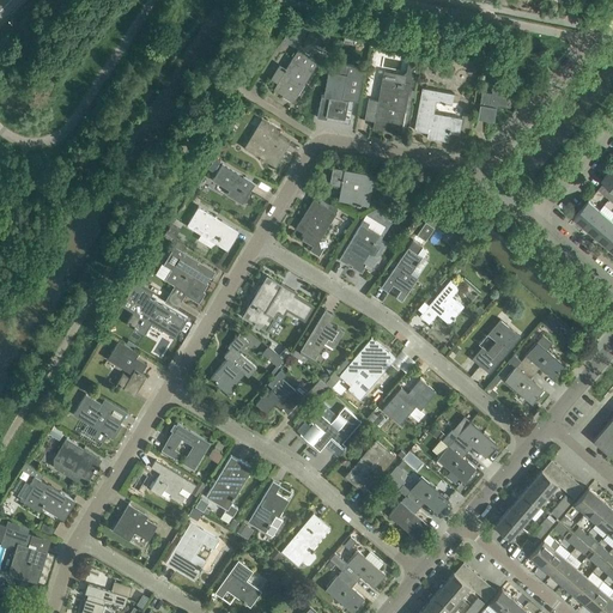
[(295,47),(307,28),(291,24),(283,40),(295,47)]
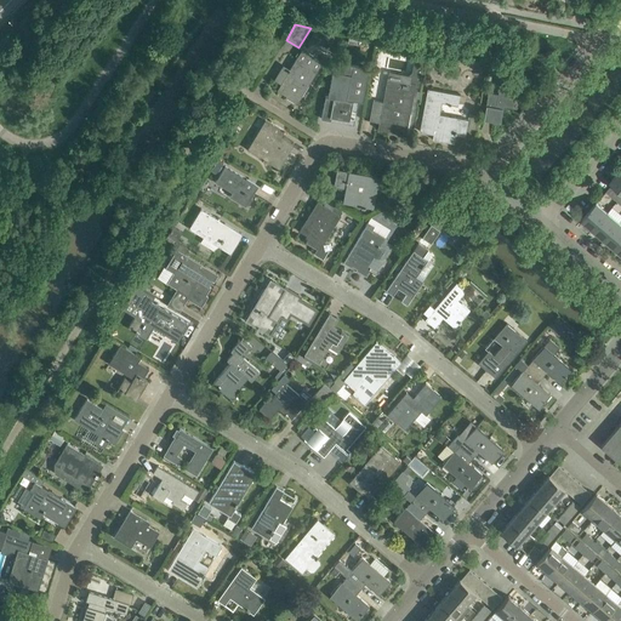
[(410,47),(408,57),(415,58),(414,68),(411,77),(411,80),(420,81),(426,50),(410,47)]
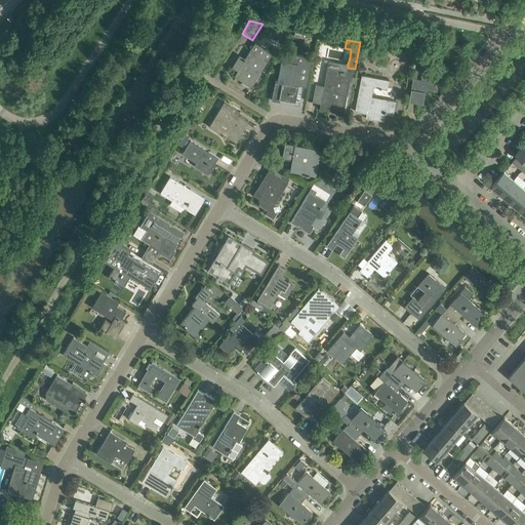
[(273,51),(255,41),(244,58),(239,55),(233,67),(238,70),(234,76),(243,81),(243,80),(249,83),(248,85),(251,87),(255,80),(254,80),(259,72),(260,72),(273,51)]
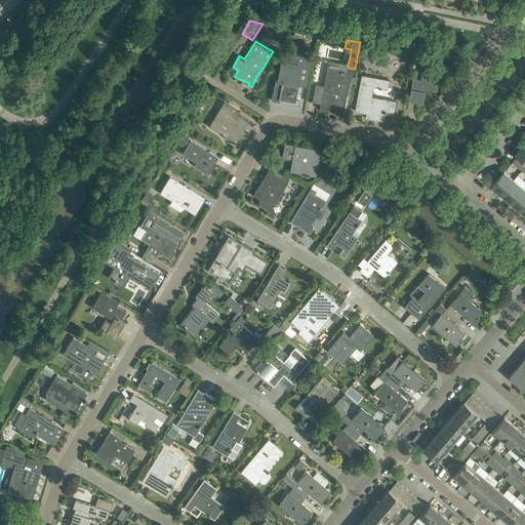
[(275,81),(272,101),(279,102),(279,98),(295,102),(296,93),(297,91),(301,92),(303,86),(307,86),(312,57),(297,54),(295,63),(281,61),(277,81),(275,81)]
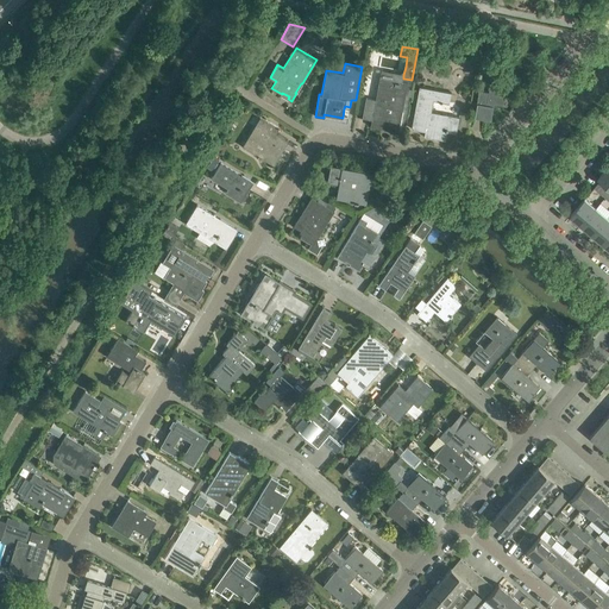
[(375,100),(365,98),(362,118),(371,119),(371,123),(372,123),(385,125),(384,130),(399,132),(407,82),(380,77),(375,100)]
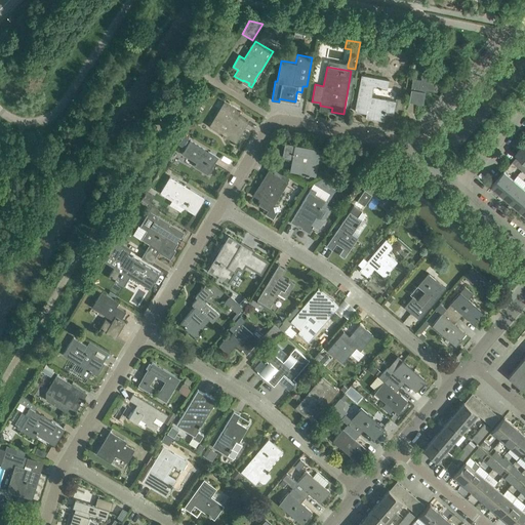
[(422,104),(425,88),(434,90),(435,82),(438,82),(440,73),(437,73),(437,71),(422,69),(420,79),(412,78),(408,101),(422,104)]
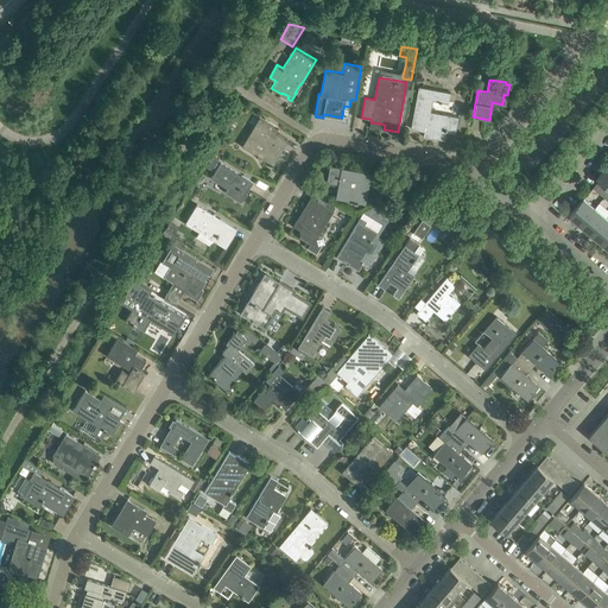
[(448,102),(450,93),(418,87),(410,128),(424,131),(424,128),(430,128),(429,137),(442,139),(443,131),(455,133),(458,116),(430,112),(432,100),(448,102)]
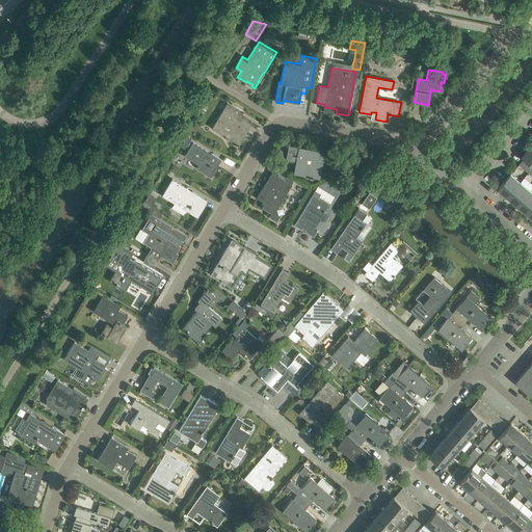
[(228,138),(239,144),(251,123),(237,114),(240,111),(227,103),(212,128),(217,131),(220,126),(228,131),(224,136),(228,138)]
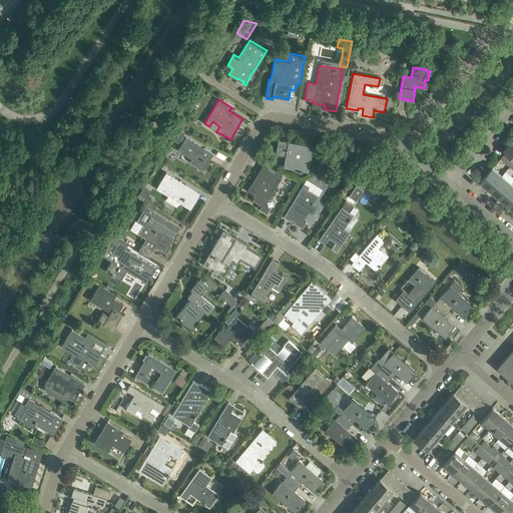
[(179,132),(174,141),(178,143),(184,134),(179,132)]
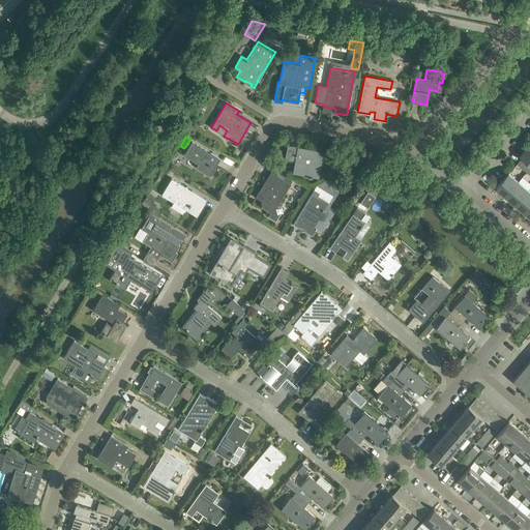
[(219,158),(192,142),(183,155),(198,164),(196,168),(209,176),(209,175),(209,174),(215,165),(219,158)]
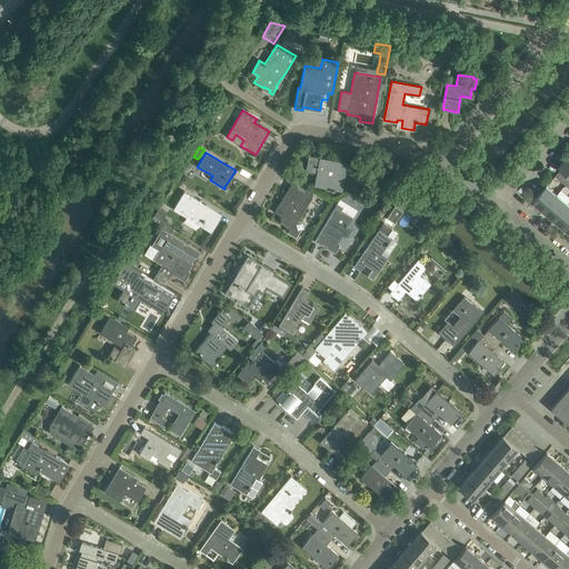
[(341,190),(347,162),(309,156),(306,170),(317,172),(313,186),(341,190)]
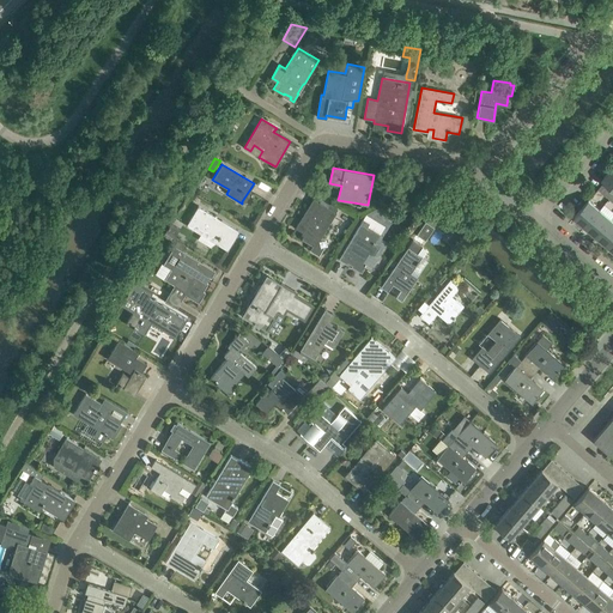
[(602,180),(612,188),(612,169),(602,180)]
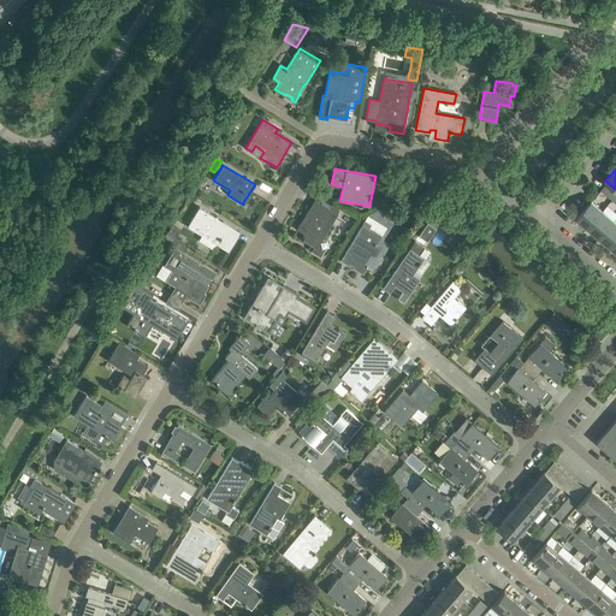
[(602,190),(612,200),(615,195),(615,194),(605,185),(602,190)]
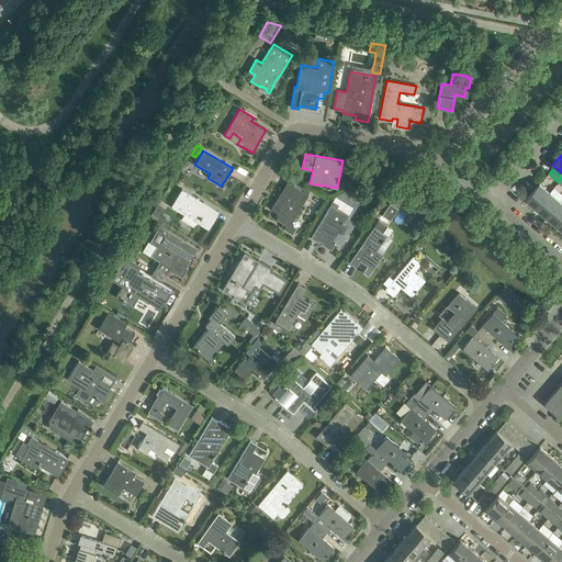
[(294,218),(308,195),(287,182),(270,209),(278,213),(274,217),(287,225),(283,229),(292,234),(298,226),(298,220),(295,220),(294,218)]
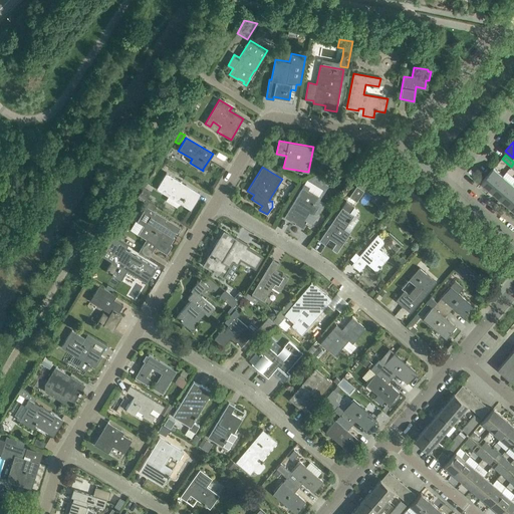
[(491,190),(503,176),(494,168),(482,182),(491,190)]
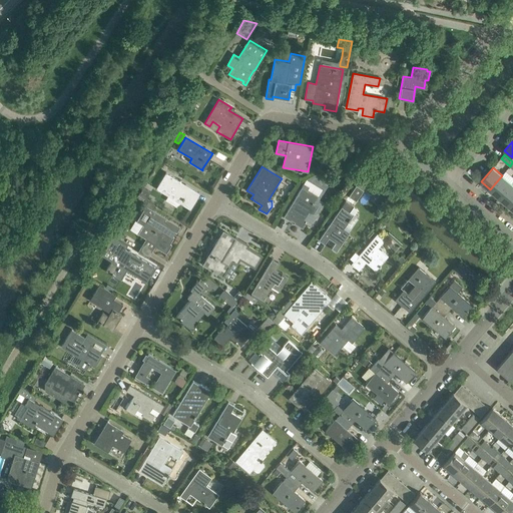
[(165,172),(155,188),(167,195),(179,203),(187,207),(193,197),(196,199),(199,193),(185,184),(184,185),(179,183),(181,180),(180,179),(179,180),(165,172)]
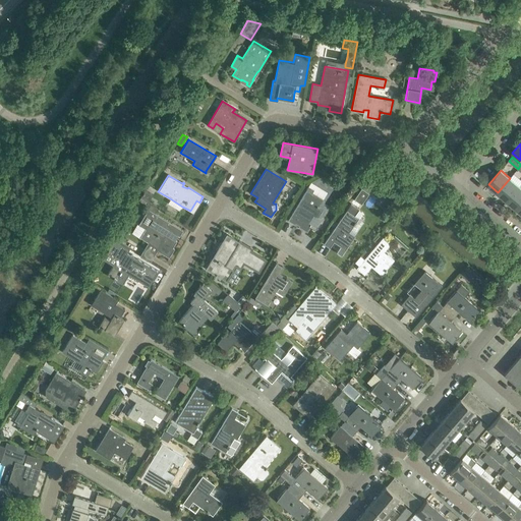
[(507,200),(519,186),(510,178),(498,192),(507,200)]
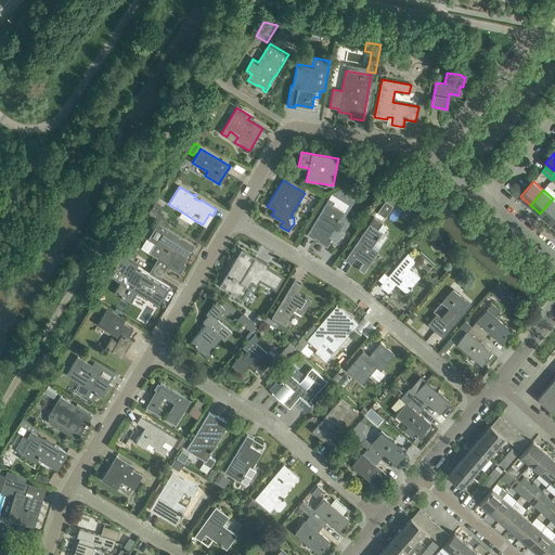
[(326,202),(307,234),(313,239),(314,237),(320,241),(320,242),(327,247),(332,240),(336,243),(341,233),(337,231),(341,222),(339,221),(344,213),(349,205),(331,194),(326,202)]
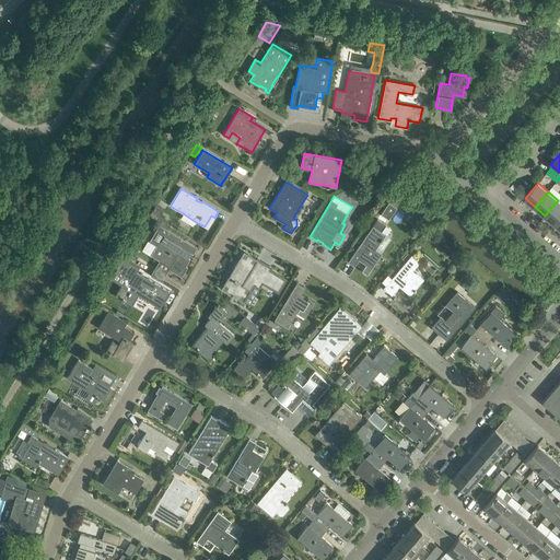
[(555,224),(559,218),(559,201),(558,200),(545,216),(555,224)]
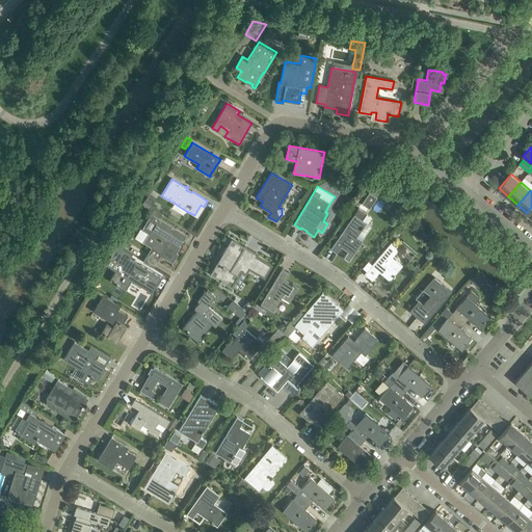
[(369,192),(362,204),(369,209),(376,197),(369,192)]
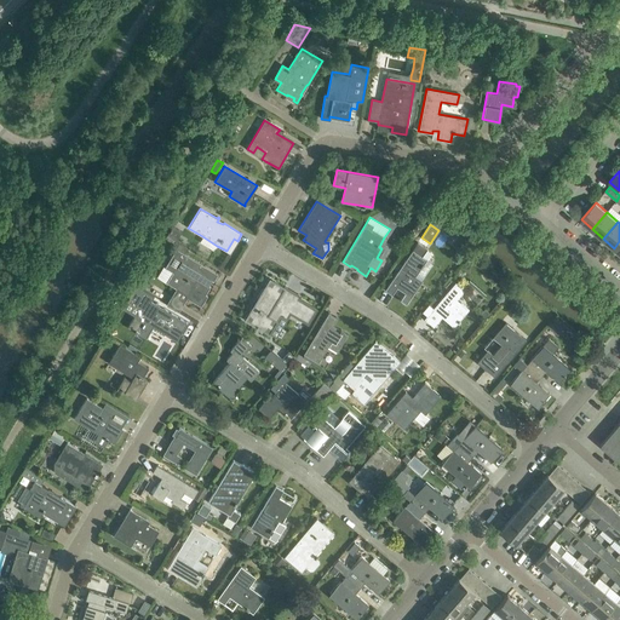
[(184,254),(188,248),(176,241),(172,246),(176,248),(165,268),(172,273),(166,282),(187,294),(185,297),(201,306),(207,296),(205,294),(211,286),(208,285),(211,280),(213,281),(218,274),(184,254)]
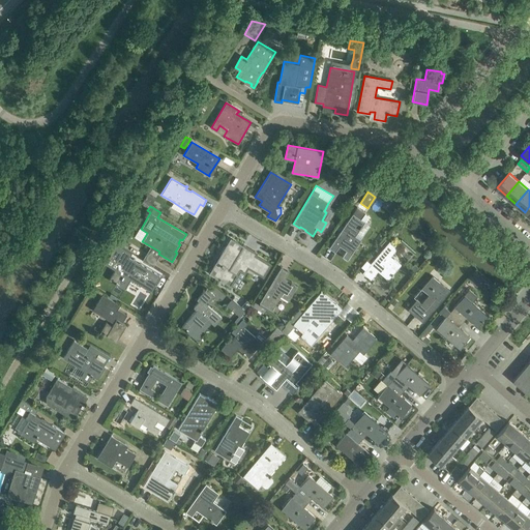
[(357,207),(329,247),(335,252),(340,245),(346,251),(342,257),(347,260),(351,254),(361,239),(355,235),(364,222),(360,218),(364,212),(357,207)]
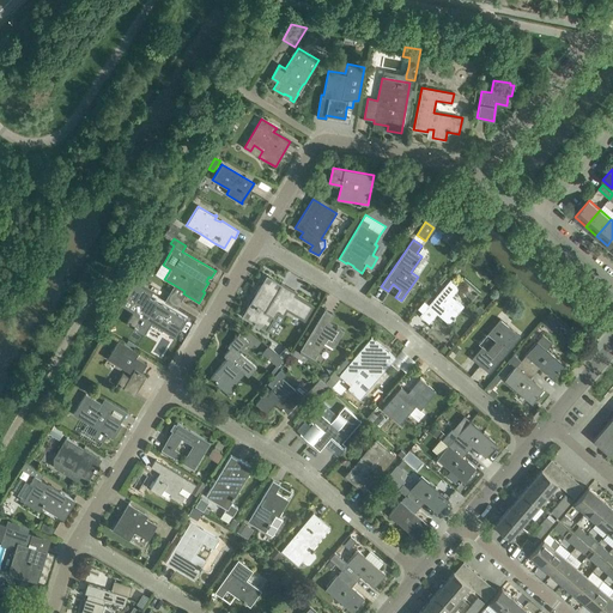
[(453,243),(450,244),(451,253),(455,253),(462,250),(462,248),(460,242),(457,242),(453,243)]
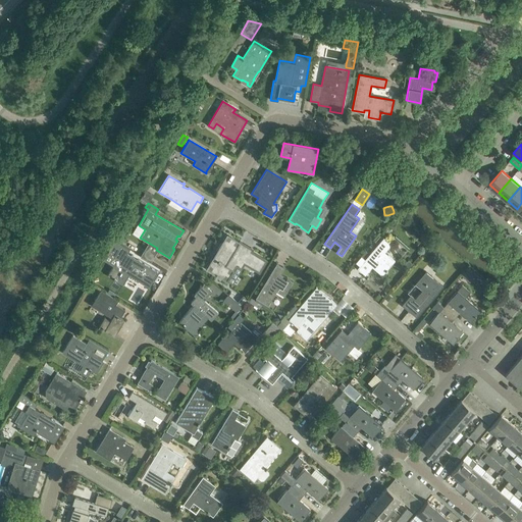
[(213,258),(209,264),(210,265),(208,269),(216,274),(216,275),(220,278),(220,277),(226,280),(236,265),(241,268),(244,264),(259,273),(267,260),(252,251),(253,249),(240,241),(239,242),(228,236),(223,243),(222,243),(216,252),(217,253),(214,258),(213,258)]
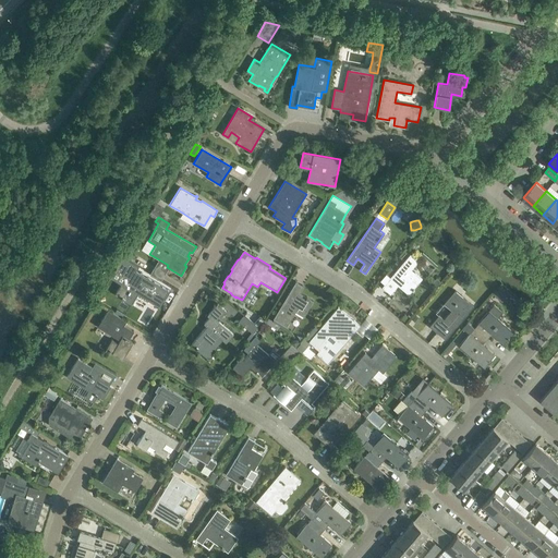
[(390,277),(386,274),(380,280),(384,283),(381,287),(390,294),(399,283),(402,287),(401,288),(408,294),(412,290),(414,289),(413,288),(422,279),(411,269),(419,261),(410,254),(390,277)]
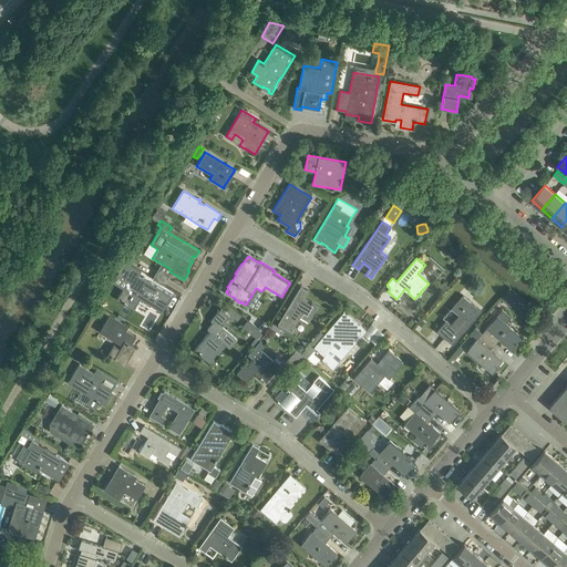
[(125,261),(116,276),(126,282),(123,289),(116,299),(123,302),(123,303),(125,305),(134,309),(140,299),(162,312),(172,295),(138,275),(141,270),(125,261)]
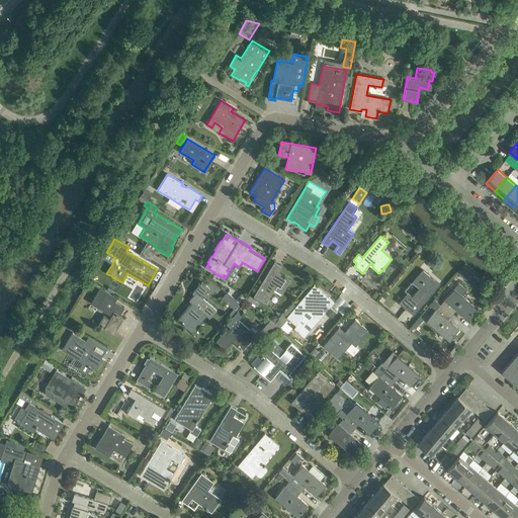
[(274,261),(253,295),(265,304),(274,289),(281,294),(290,279),(278,271),(281,265),(274,261)]
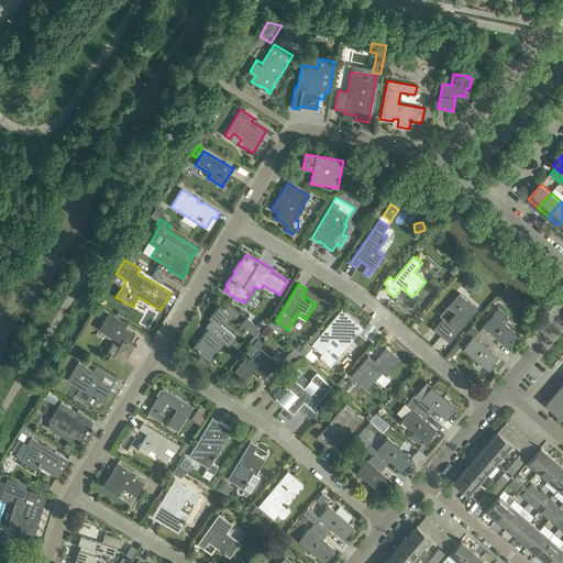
[(504,290),(500,294),(497,298),(506,305),(509,301),(512,297),(504,290)]
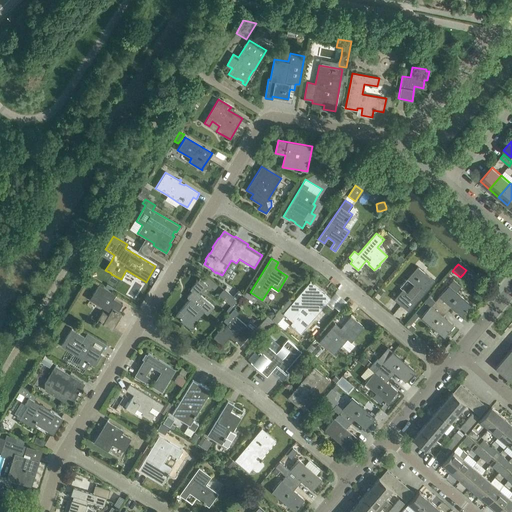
[(407,293),(402,289),(394,299),(408,311),(434,280),(417,266),(407,278),(415,284),(407,293)]
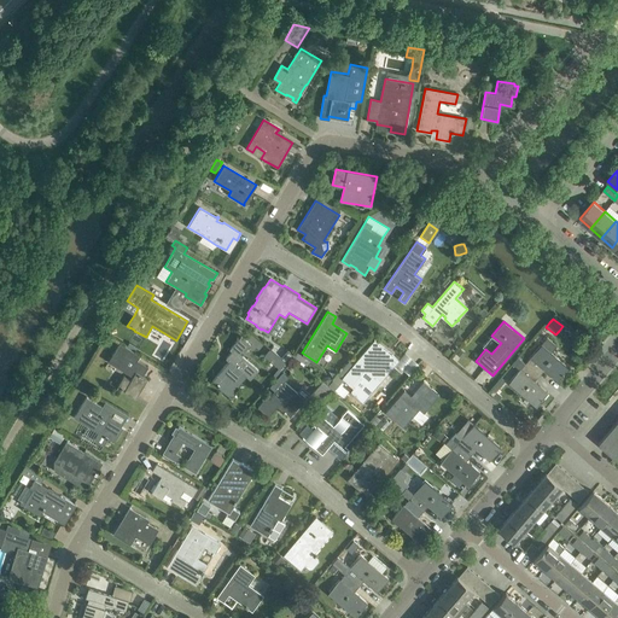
[(233,351),(226,359),(229,361),(211,382),(228,396),(246,375),(250,379),(258,369),(243,356),(242,357),(239,355),(243,350),(244,351),(250,344),(242,337),(231,349),(233,351)]
